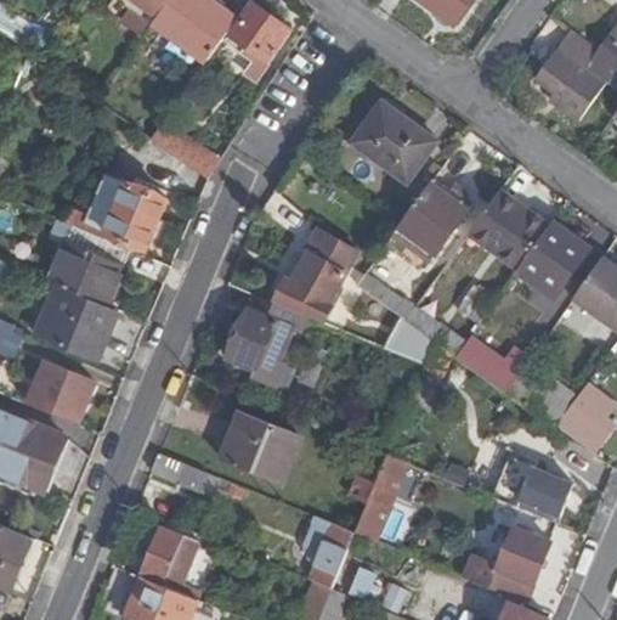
[(146,0),(162,11),(169,0),(146,0)]
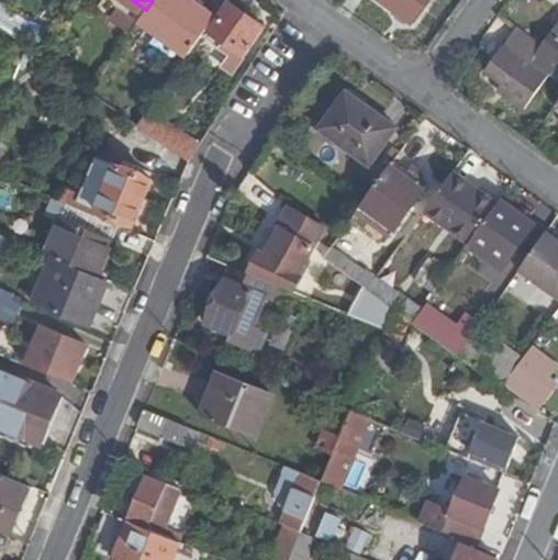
[(188,54),(214,18),(189,0),(153,0),(146,10),(140,20),(188,54)]
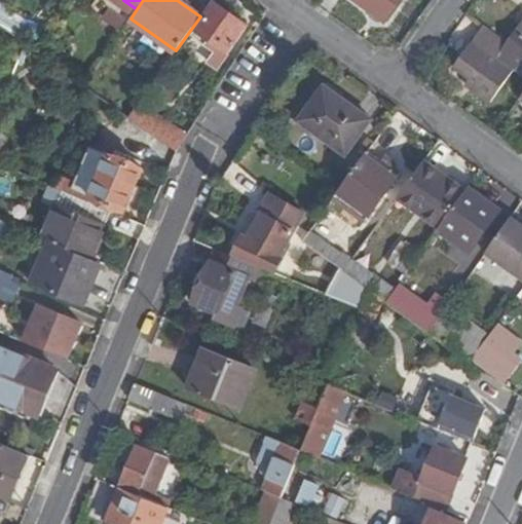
[(356,0),(382,20),(397,0),(356,0)]
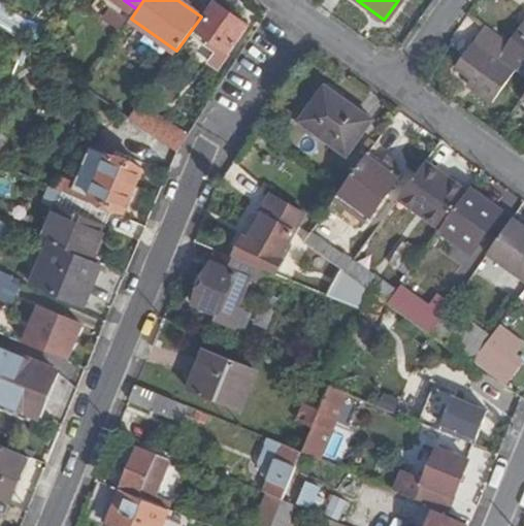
[(249,26),(216,2),(196,29),(209,37),(204,43),(216,51),(208,60),(218,68),(249,26)]
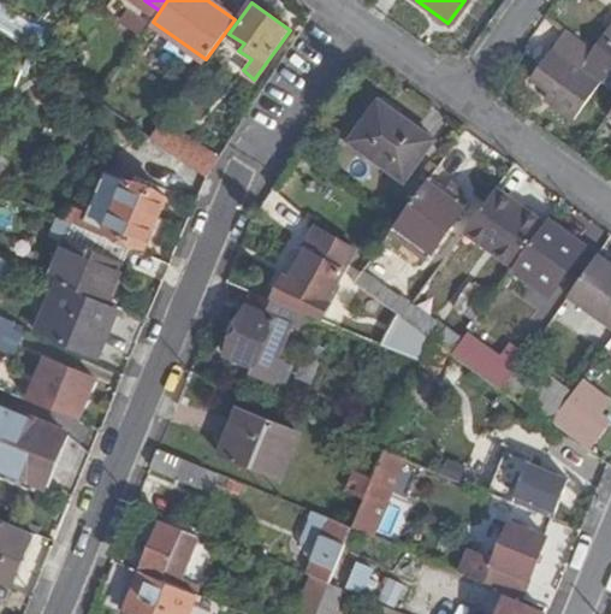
[(610,23),(592,48),(580,66),(592,75),(600,63),(610,70),(610,23)]
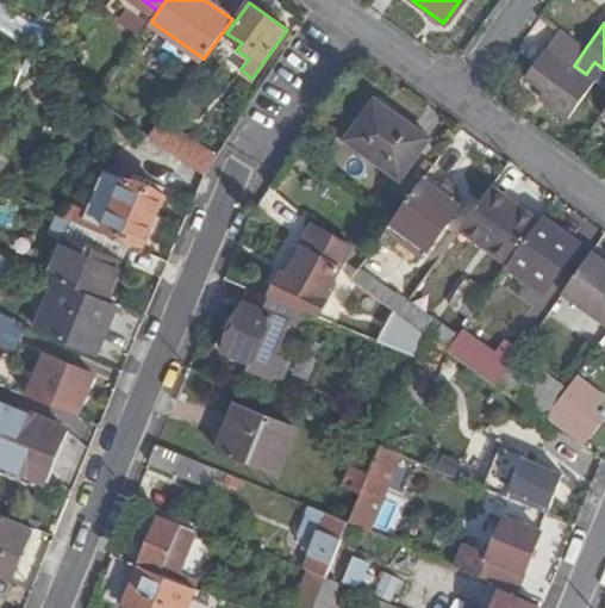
[(586,48),(556,29),(523,78),(542,91),(537,100),(565,119),(594,80),(586,74),(574,66),(586,48)]
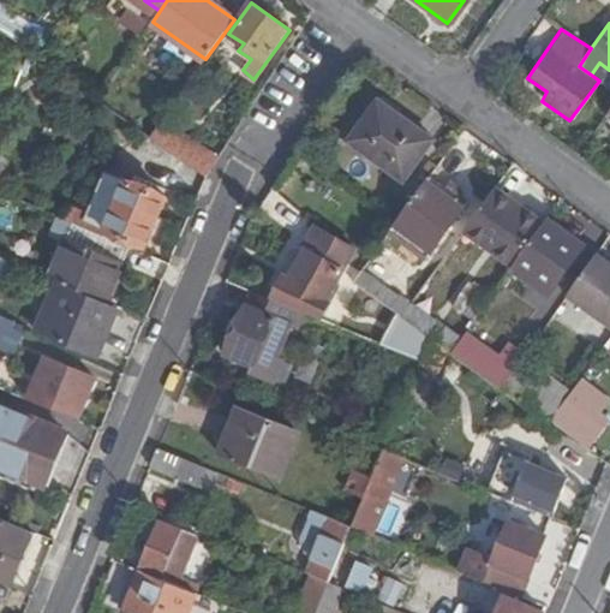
[(401,180),(432,138),(377,99),(347,141),(401,180)]
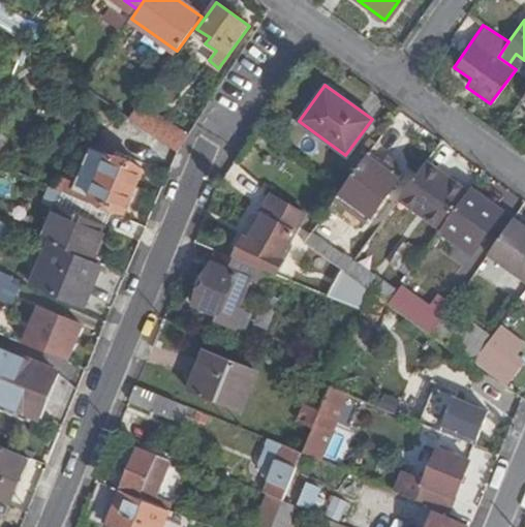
[(127,119),(172,151),(183,133),(139,102),(127,119)]
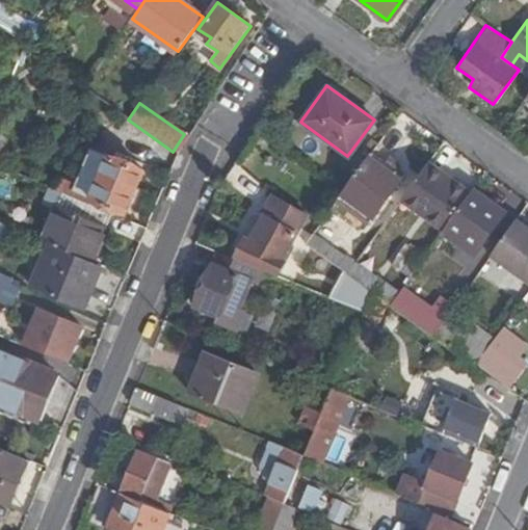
[(370,151),(375,142),(369,137),(363,146),(370,151)]
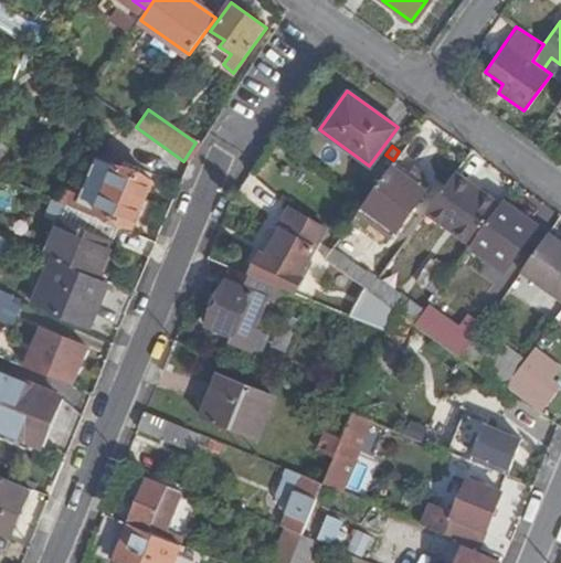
[(151,182),(96,158),(76,210),(94,218),(96,213),(133,226),(151,182)]
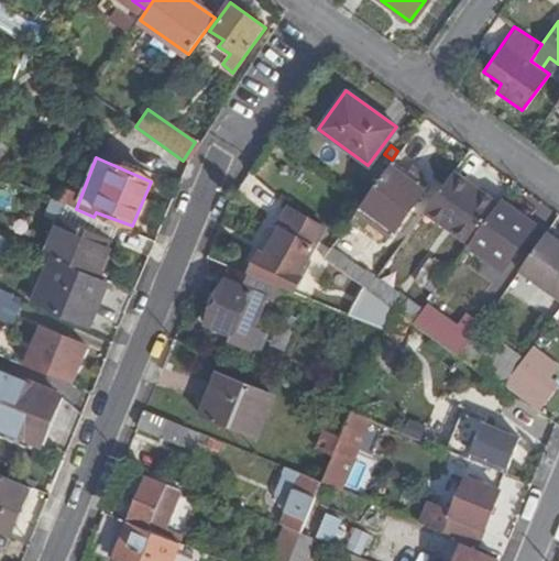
[(390,162),(360,205),(354,212),(388,237),(407,210),(415,215),(426,197),(410,186),(414,179),(390,162)]
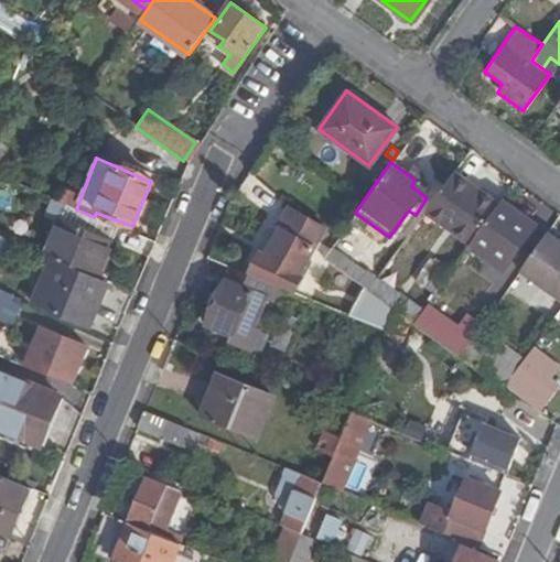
[(495,206),(450,174),(424,211),(469,244),(495,206)]
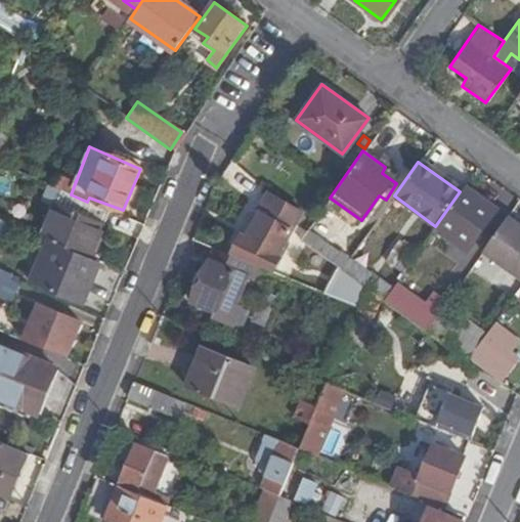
[(463,187),(460,191),(435,226),(434,227),(465,249),(494,210),(463,187)]
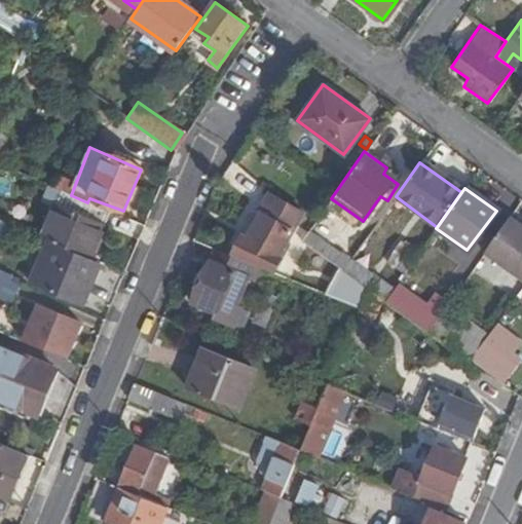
[(71,195),(60,191),(40,239),(43,240),(89,260),(110,212),(87,202),(71,195)]
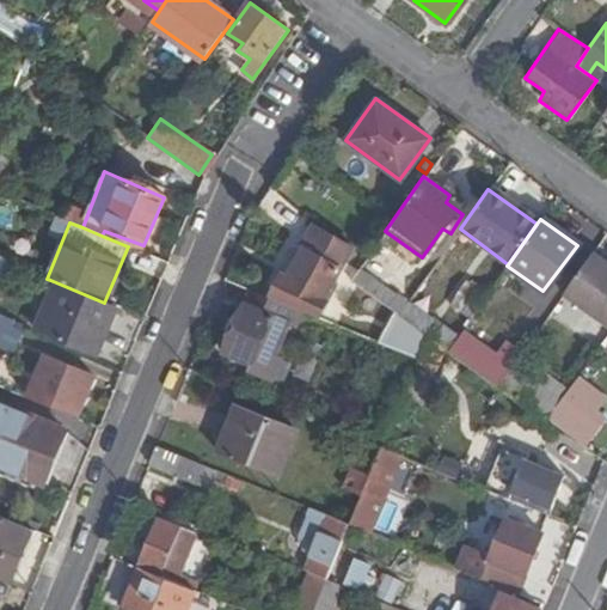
[(281,274),(268,298),(317,317),(331,290),(327,287),(348,244),(314,226),(288,278),(281,274)]
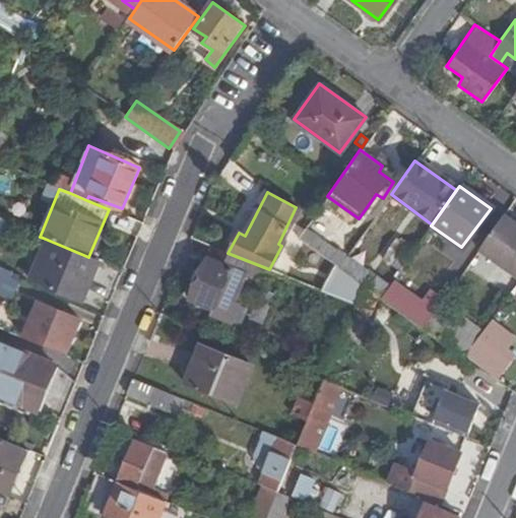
[(515,219),(503,210),(478,247),(515,273),(515,219)]
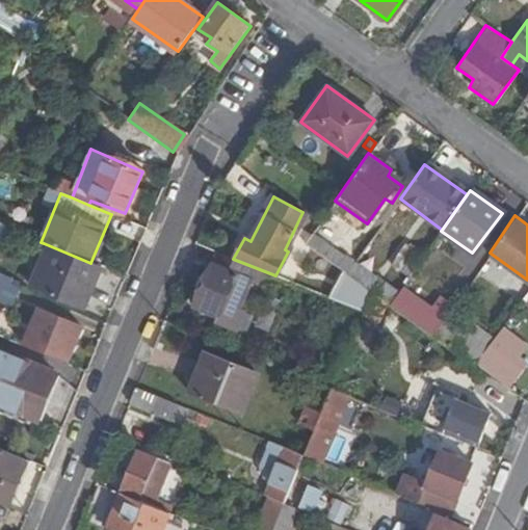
[(310,249),(302,243),(300,242),(293,252),(304,259),(310,249)]
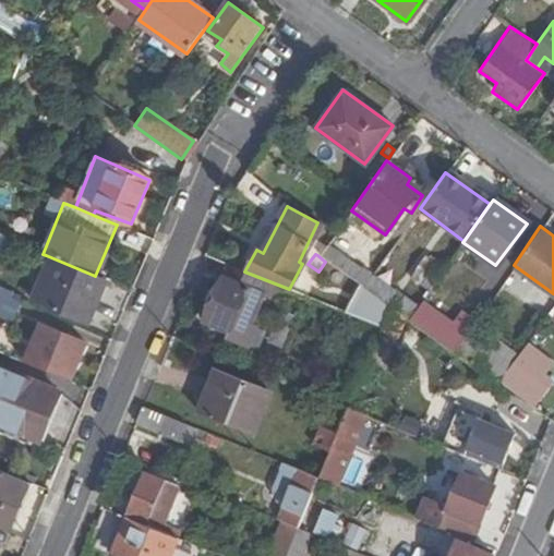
[(76,321),(95,276),(46,255),(26,301),(76,321)]
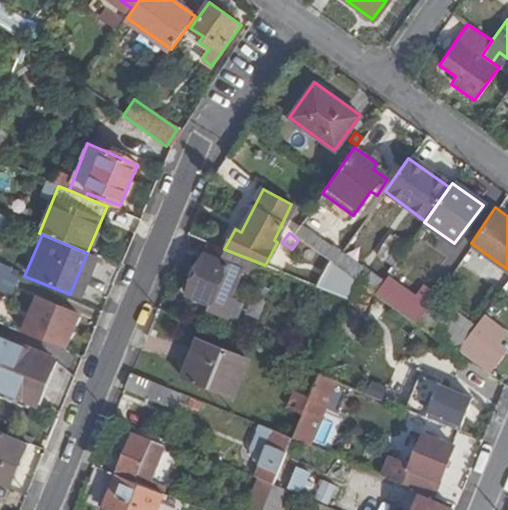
[(187,294),(224,310),(241,268),(203,253),(187,294)]
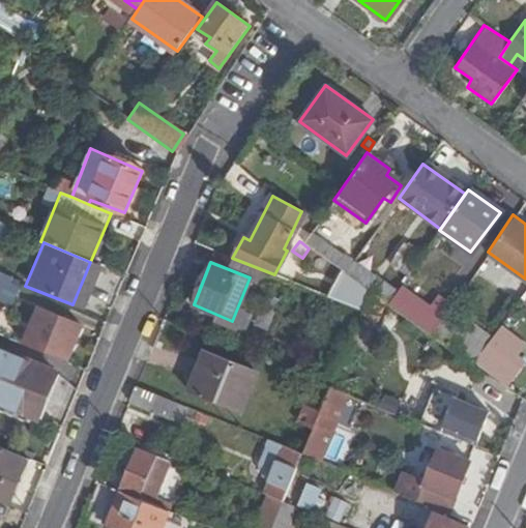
[(396,292),(352,262),(344,273),(353,280),(369,291),(382,300),(386,304),(396,292)]
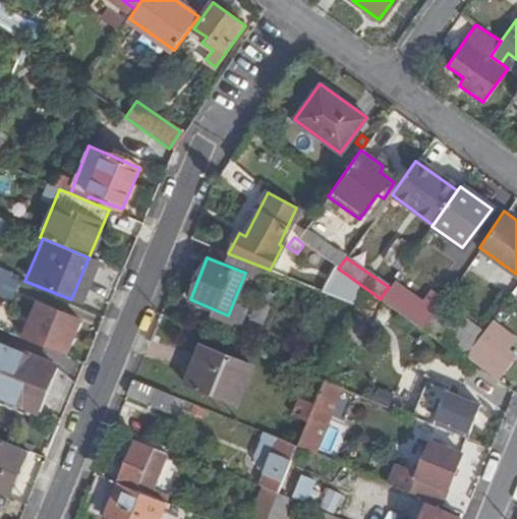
[(321,274),(313,288),(355,305),(362,286),(347,275),(343,286),(321,274)]
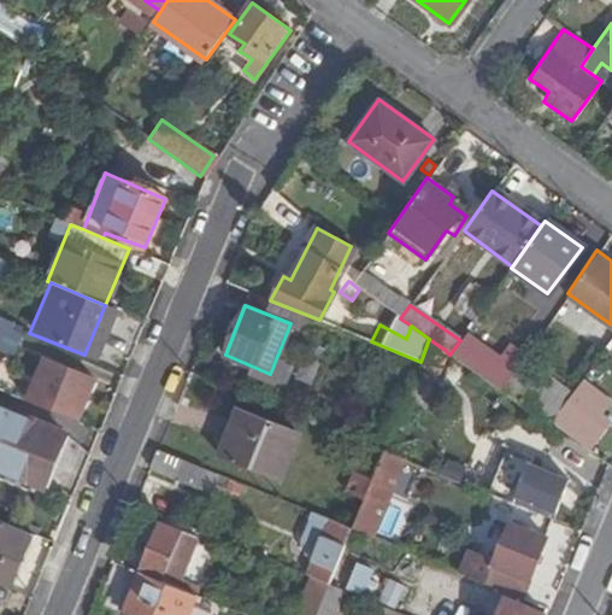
[(0,361),(6,363),(18,334),(0,326),(0,361)]
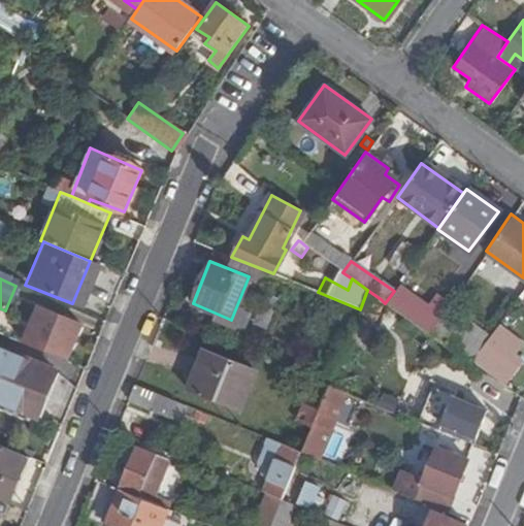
[(397,287),(394,291),(385,303),(427,332),(447,304),(434,295),(426,307),(397,287)]
